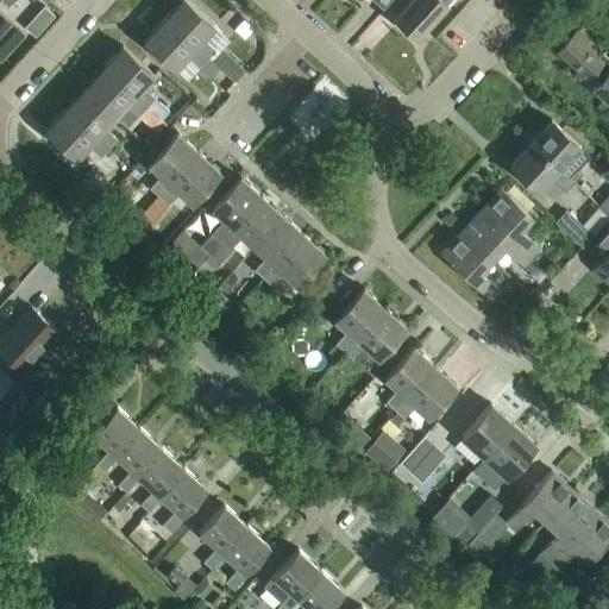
[(183,0),(180,0),(163,19),(205,57),(213,48),(203,39),(214,27),(183,0)]
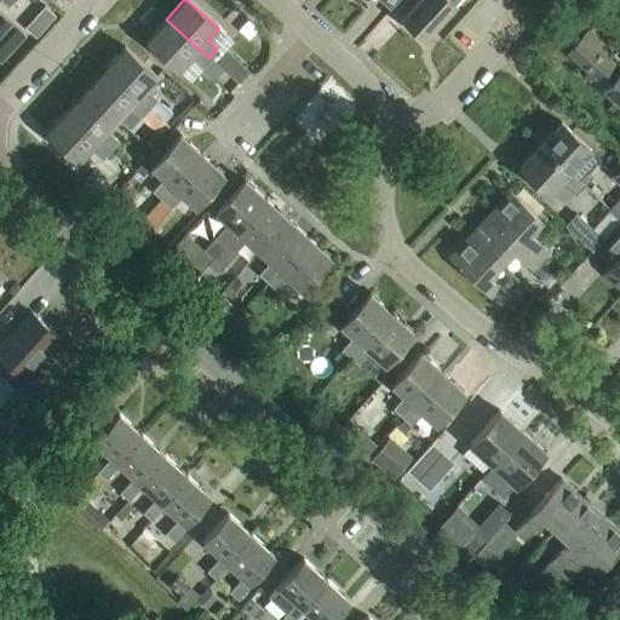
[(418,0),(401,19),(423,39),(454,5),(451,1),(451,0),(418,0)]
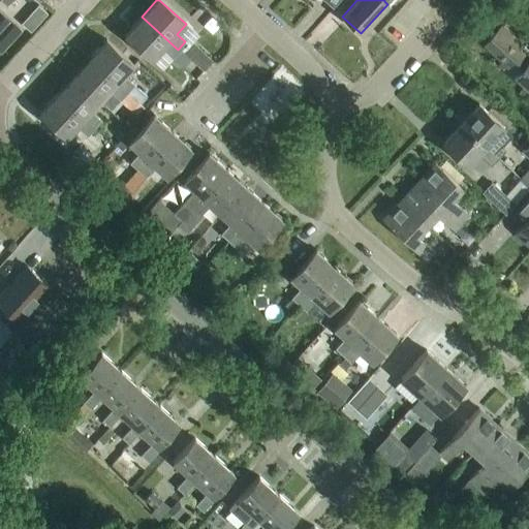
[(36,6),(29,13),(38,23),(45,14),(36,6)]
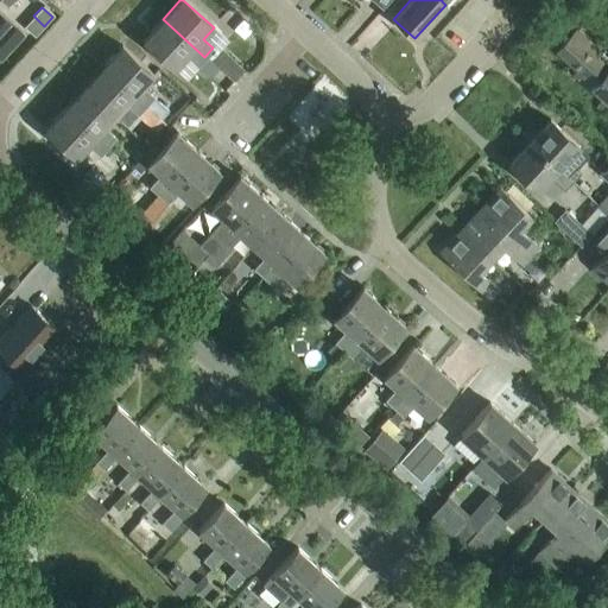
[(0,57),(0,58),(21,33),(0,13),(0,57)]
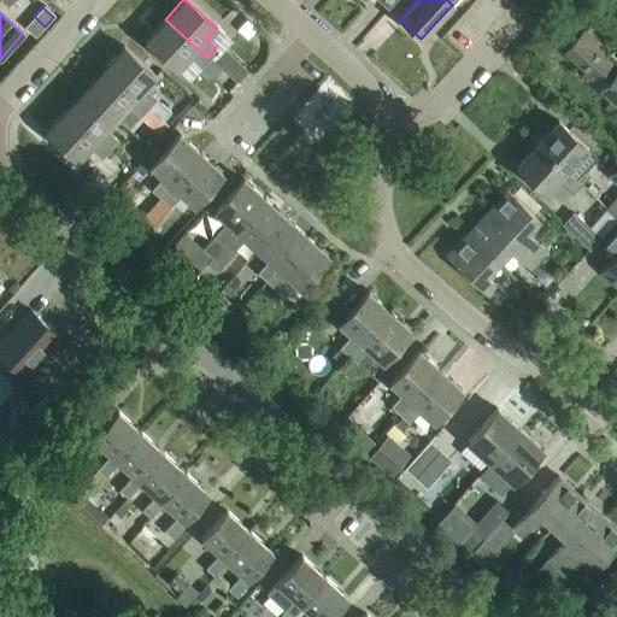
[(165,19),(146,41),(178,71),(189,59),(199,68),(207,58),(165,19)]
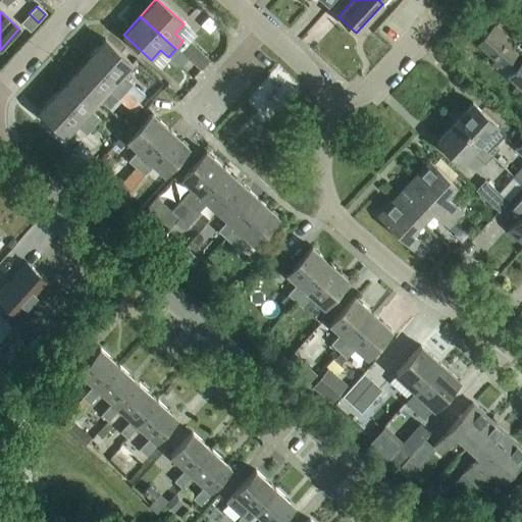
[(521,92),(521,52),(494,27),(491,31),(490,31),(477,45),(494,61),(491,64),(521,93),(521,92)]
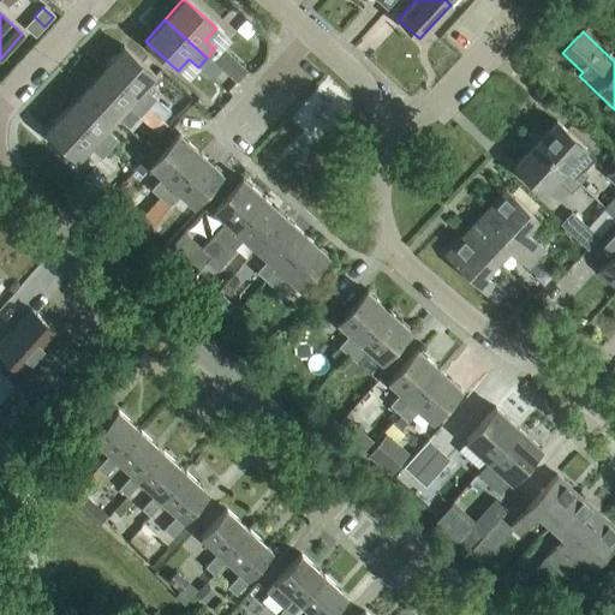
[(103,69),(148,109),(156,100),(143,89),(155,76),(123,47),(103,69)]
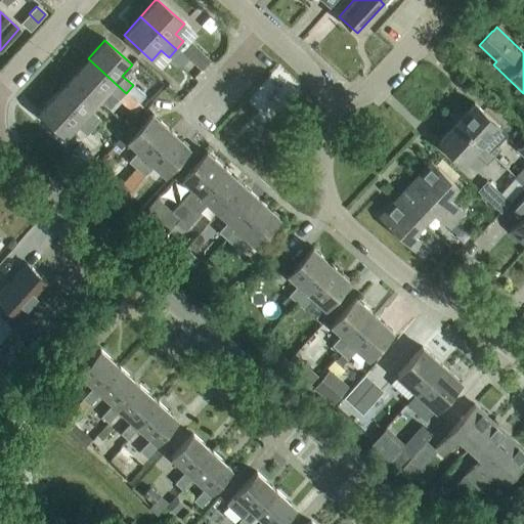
[(188,41),(178,51),(200,72),(210,61),(189,42),(188,41)]
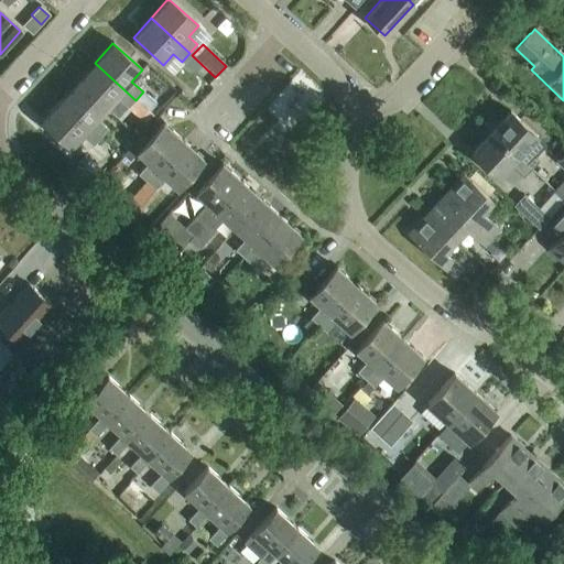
[(128,108),(136,100),(95,63),(77,82),(107,108),(117,98),(128,108)]
